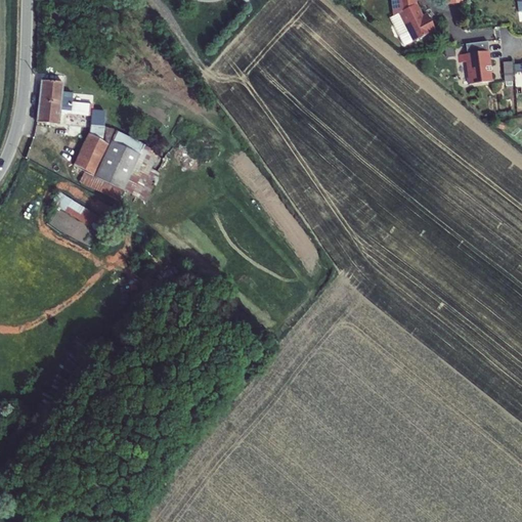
[(392,0),(395,14),(401,12),(415,40),(436,29),(431,18),(427,20),(424,14),(418,2),(418,0),(392,0)]
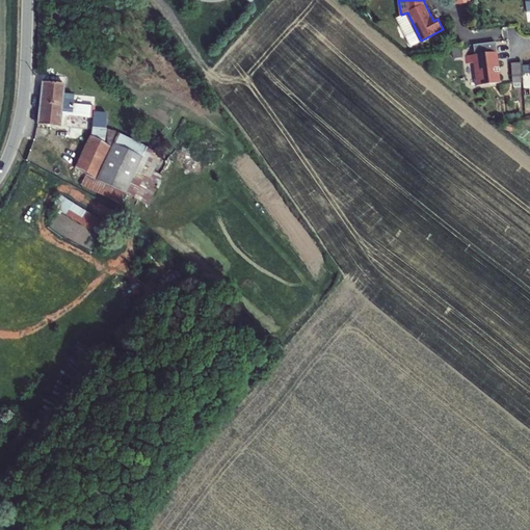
[(477,43),(478,53),(498,51),(497,41),(477,43)]
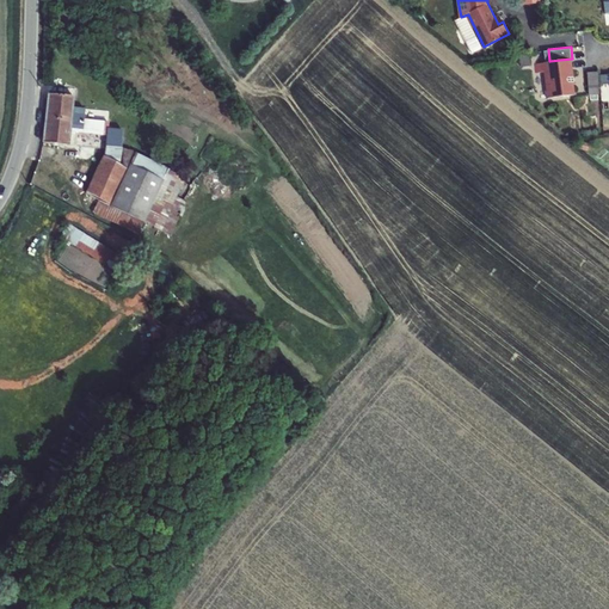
[(572,59),(549,61),(546,61),(536,62),(537,72),(547,71),(551,97),(574,94),(572,84),(576,82),(572,59)]
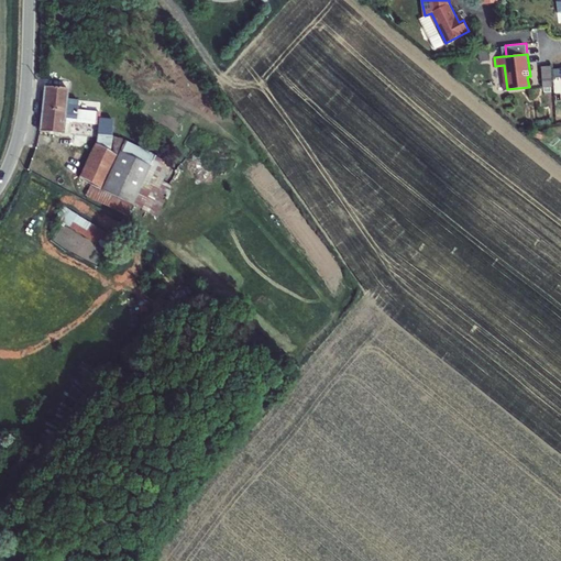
[(552,65),(542,66),(543,86),(553,85),(552,65)]
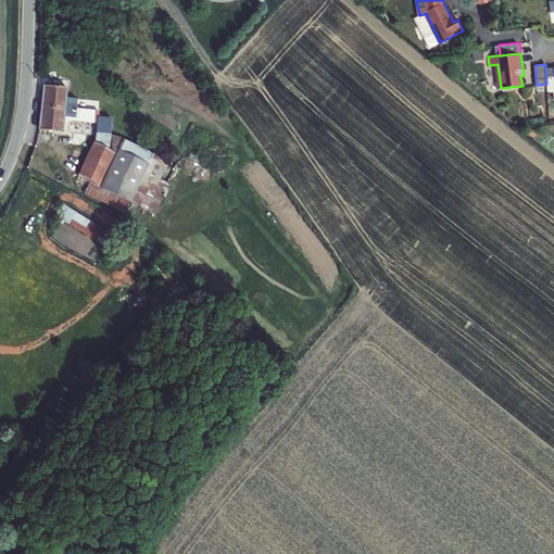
[(40,93),(37,128),(61,130),(62,117),(76,120),(76,117),(97,120),(95,140),(76,171),(87,178),(93,183),(113,153),(109,150),(111,129),(112,114),(98,112),(98,110),(76,108),(77,99),(65,97),(65,86),(67,86),(67,78),(41,75),(40,93)]
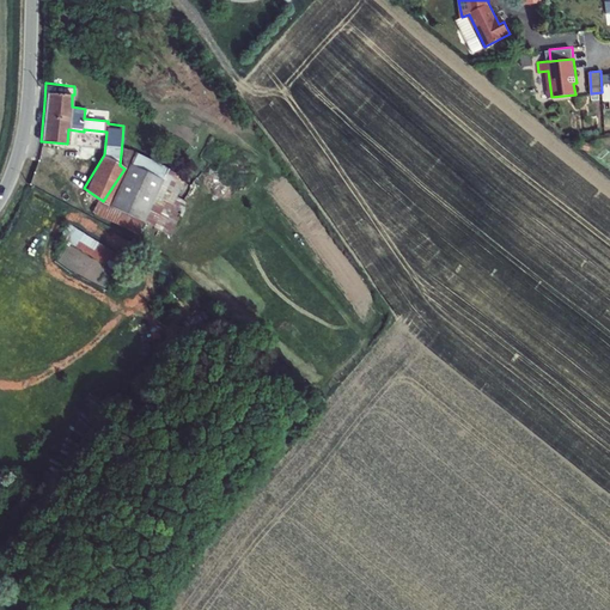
[(72,107),(85,109),(86,96),(74,95),(72,95),(72,107)]
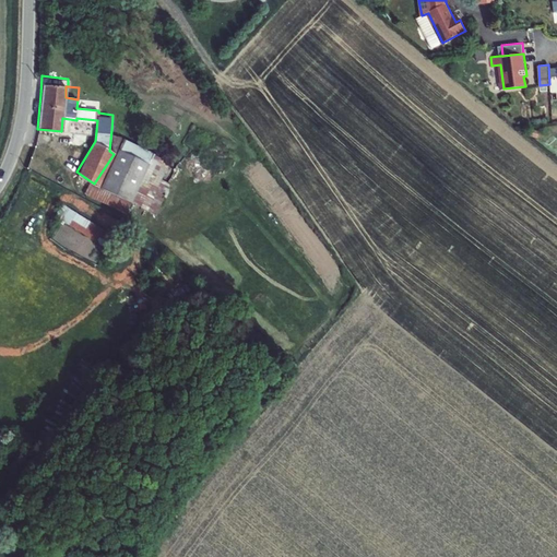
[(114,154),(94,184),(101,187),(106,191),(113,196),(119,199),(126,204),(139,212),(167,167),(111,130),(109,151),(114,154)]
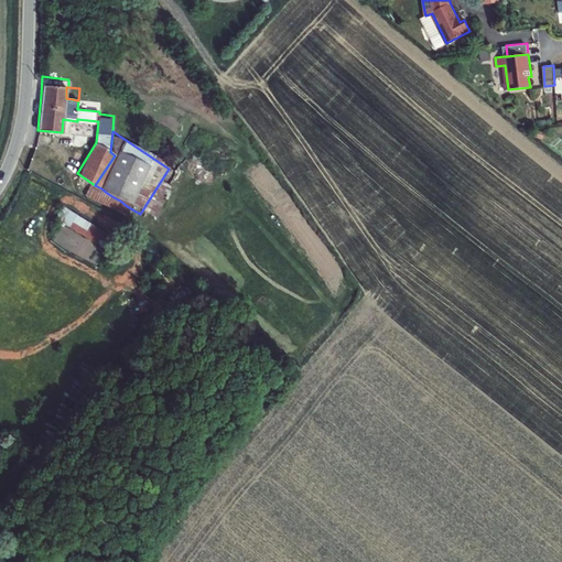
[(88,195),(95,185),(88,181),(83,191),(88,195)]
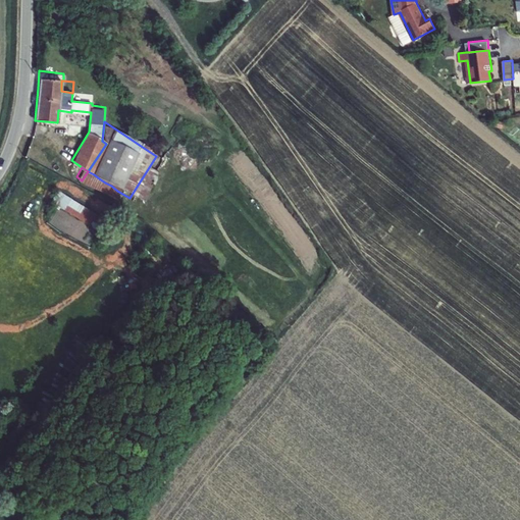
[(87,185),(94,174),(88,171),(82,180),(87,185)]
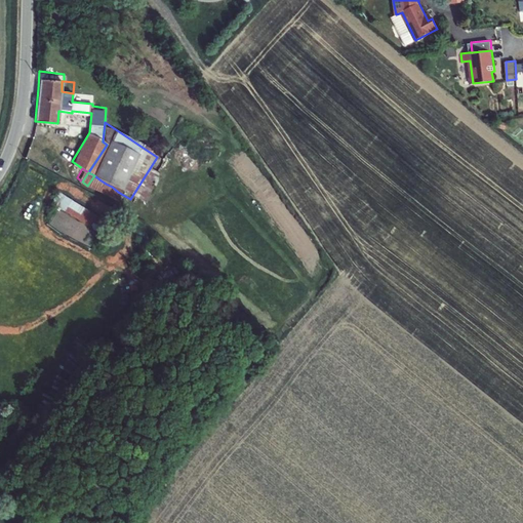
[(94,175),(87,186),(93,190),(99,179),(94,175)]
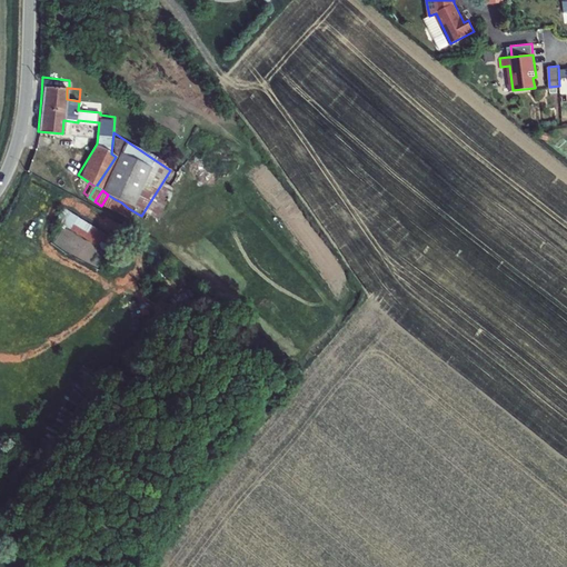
[(108,210),(115,199),(108,195),(101,206),(108,210)]
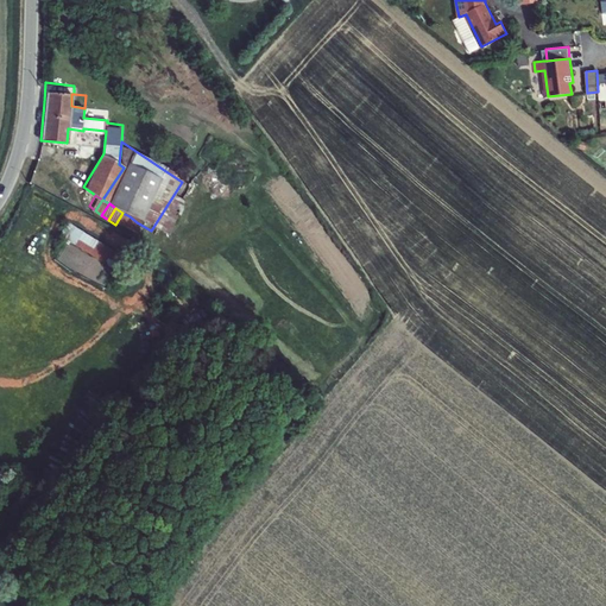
[(60,229),(69,218),(63,213),(54,223),(60,229)]
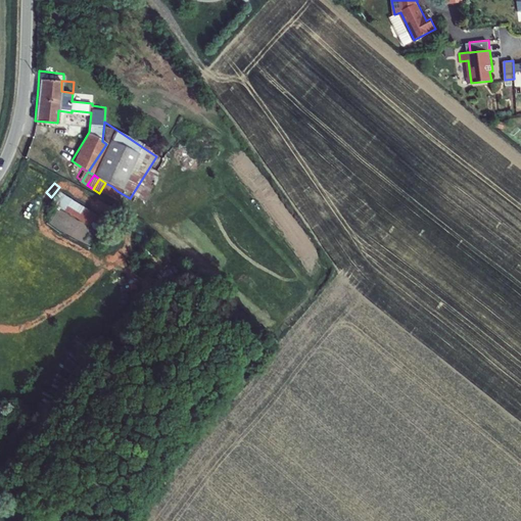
[(104,197),(111,186),(105,183),(99,193),(104,197)]
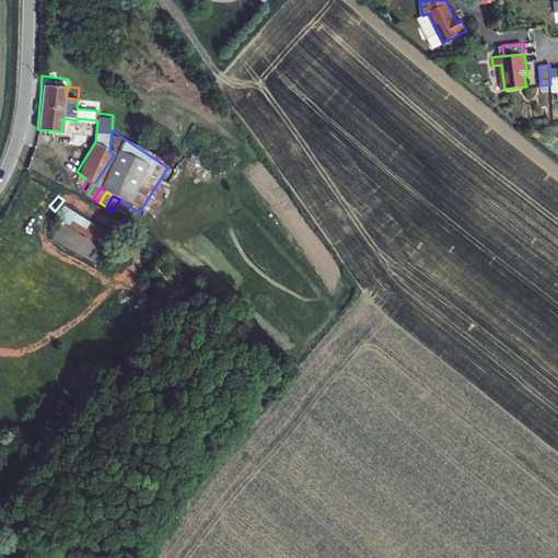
[(119,199),(112,211),(119,216),(126,205),(119,199)]
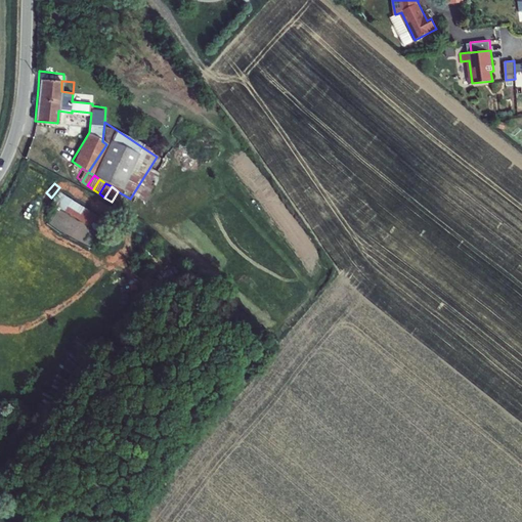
[(67,192),(59,187),(51,198),(57,203),(67,192)]
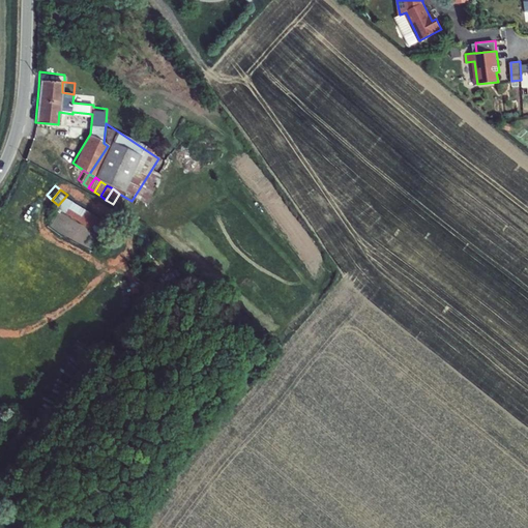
[(72,200),(67,195),(58,205),(64,209),(72,200)]
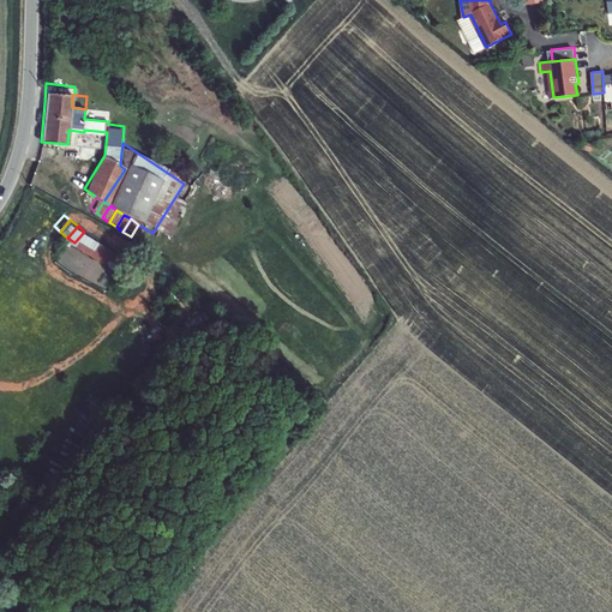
[(79,247),(89,235),(84,232),(75,243),(79,247)]
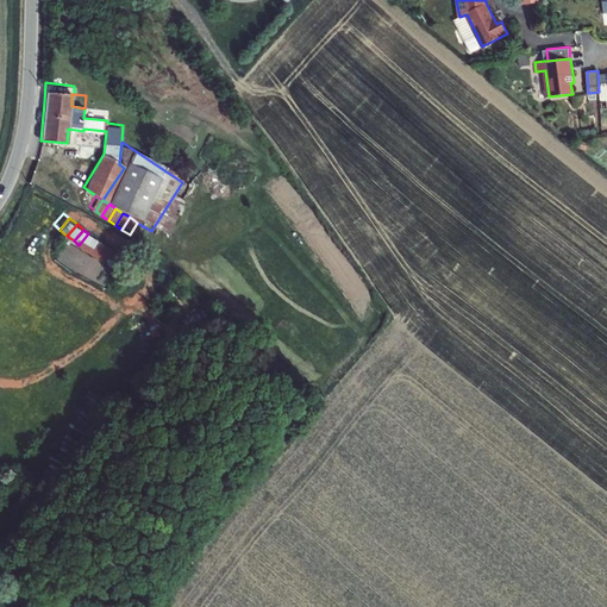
[(95,241),(88,233),(79,245),(86,251),(95,241)]
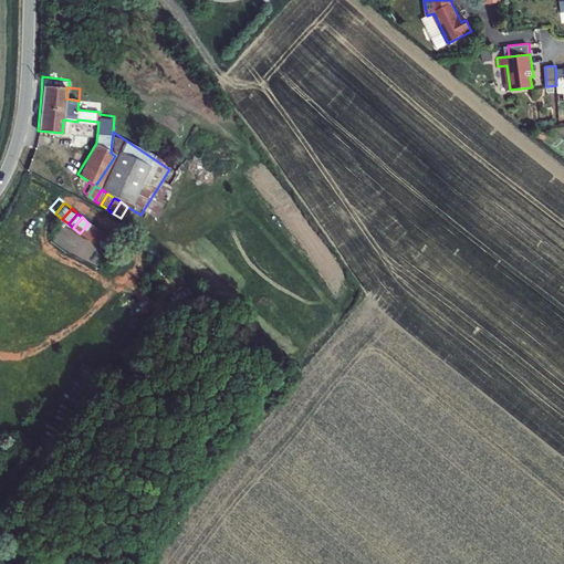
[(95,228),(89,223),(80,233),(86,238),(95,228)]
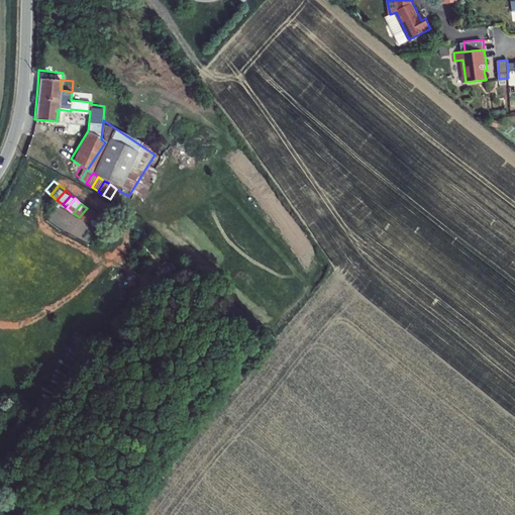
[(92,212),(87,208),(79,217),(84,222),(92,212)]
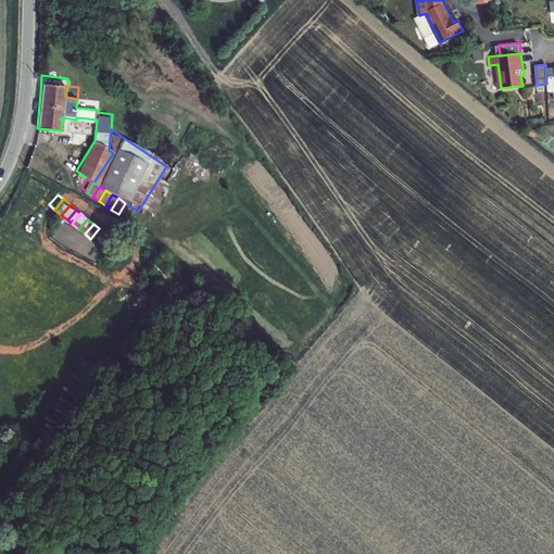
[(104,233),(99,228),(90,239),(96,243),(104,233)]
